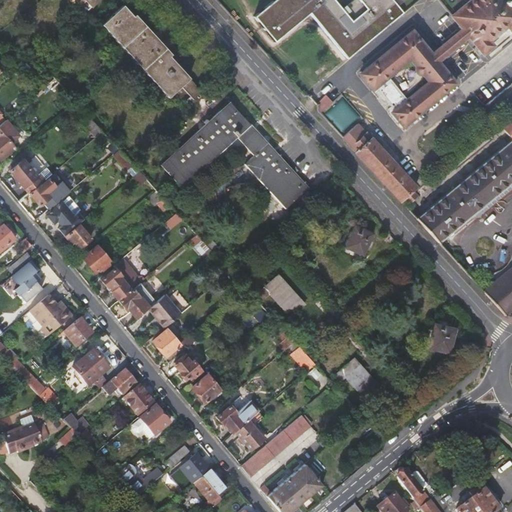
[(77,0),(87,11),(99,0),(77,0)]
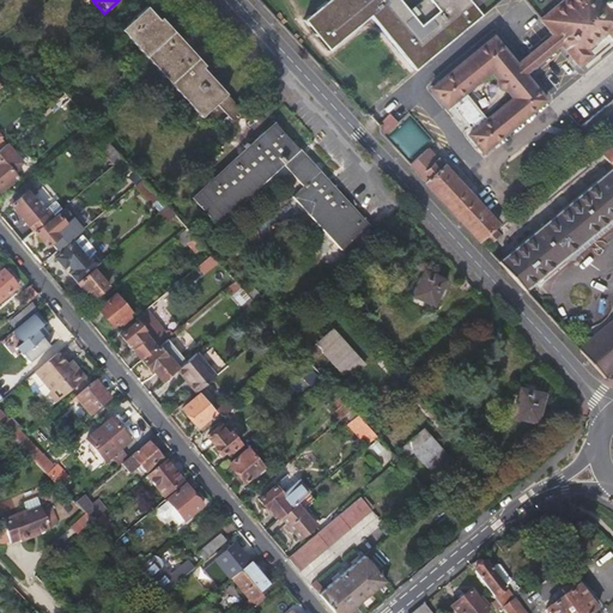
[(326,0),(305,17),(329,48),(371,14),(417,65),(496,0),(326,0)]
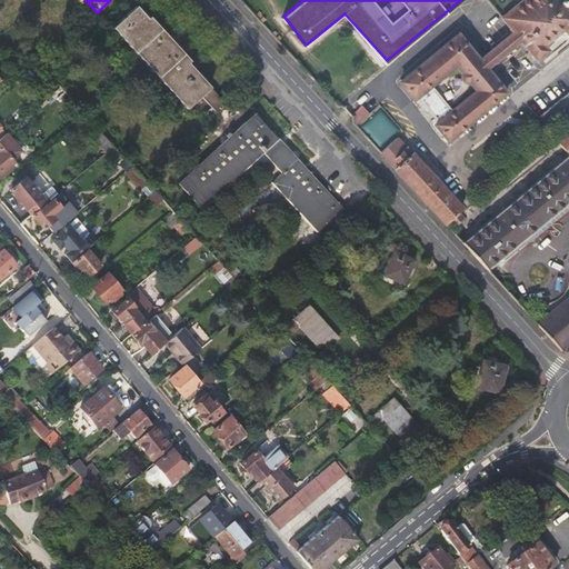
[(460,29),(397,80),(448,147),(510,95),(488,70),(519,46),(536,62),(568,36),(568,8),(562,0),(520,0),(499,17),(510,31),(480,56),(460,29)]
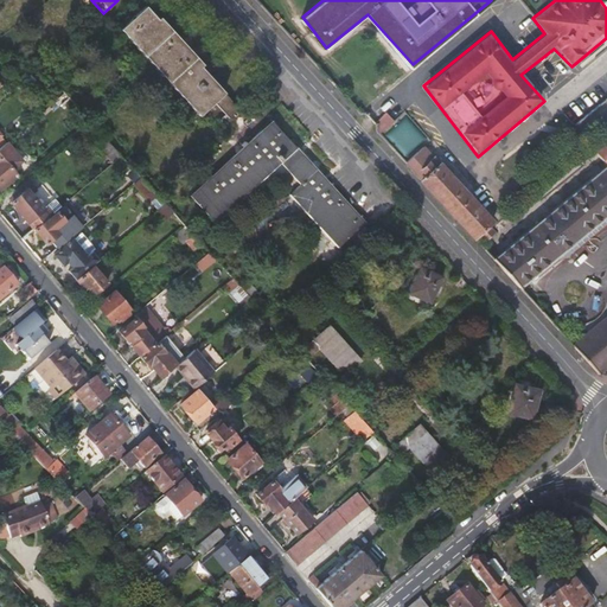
[(157,19),(146,6),(120,29),(199,116),(215,102),(230,117),(240,109),(200,66),(203,64),(160,17),(157,19)]
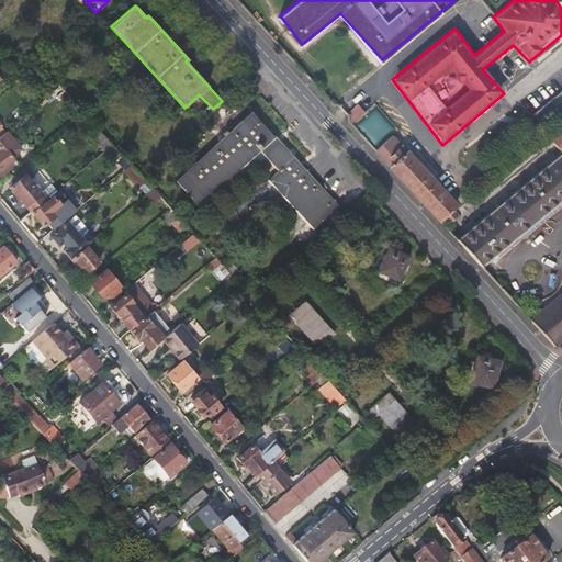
[(37,71),(32,65),(21,75),(26,80),(37,71)]
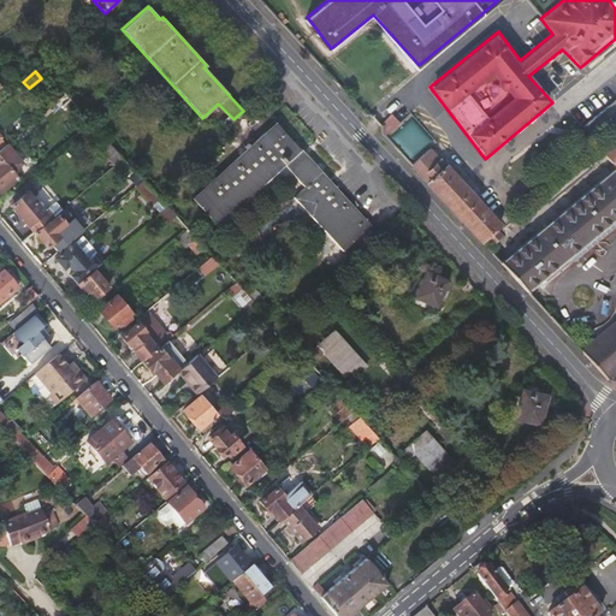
[(383,128),(389,132),(398,120),(392,116),(383,128)]
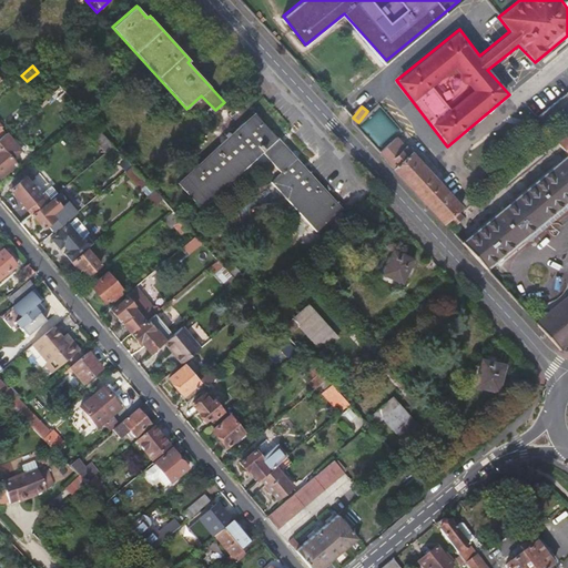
[(342,209),(254,113),(179,182),(202,209),(263,153),(281,173),(271,181),(316,232),(342,209)]
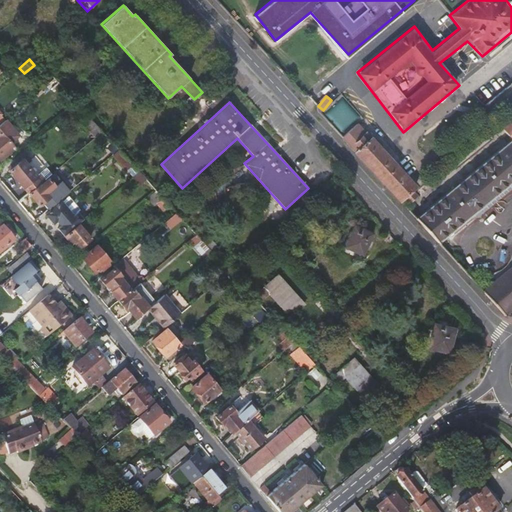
[(89,131),(95,137),(97,136),(102,131),(91,119),(85,123),(91,130),(89,131)]
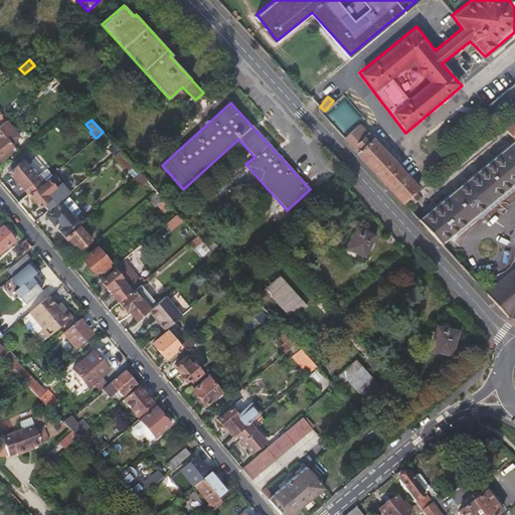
[(514,141),(418,220),(420,222),(440,243),(514,180),(514,269),(485,293),(508,317),(514,311),(514,120),(505,129),(514,141)]
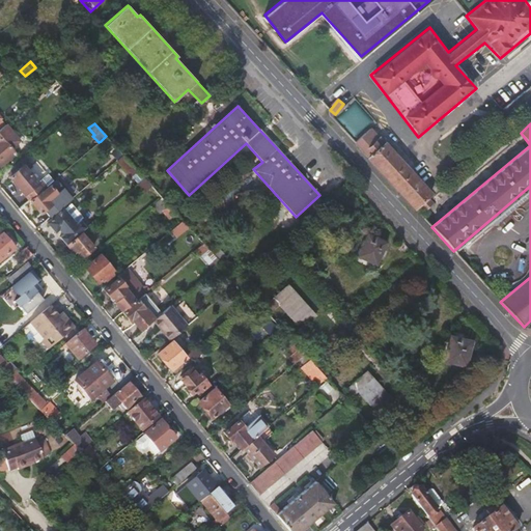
[(4,124),(0,128),(0,166),(0,167),(16,154),(9,147),(18,140),(4,124)]
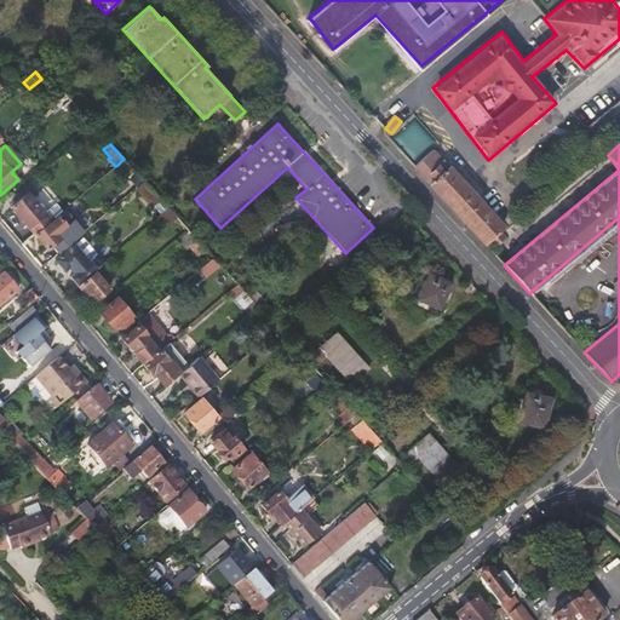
[(426,155),(414,166),(484,244),(491,239),(495,245),(504,236),(499,230),(504,225),(449,166),(448,166),(432,150),(426,155)]
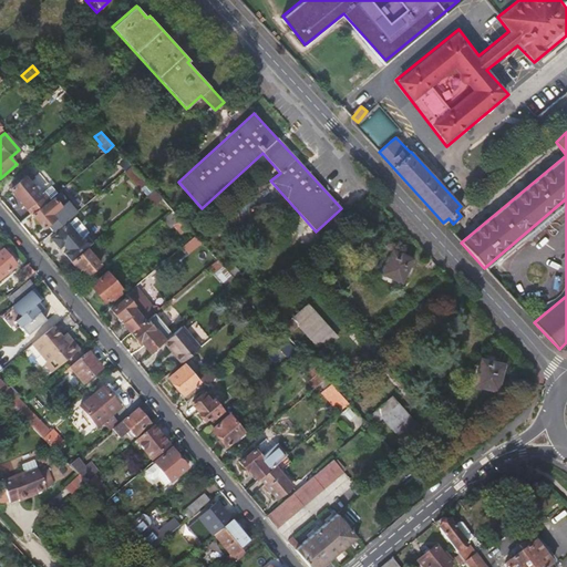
[(107,151),(125,171),(132,165),(113,145),(107,151)]
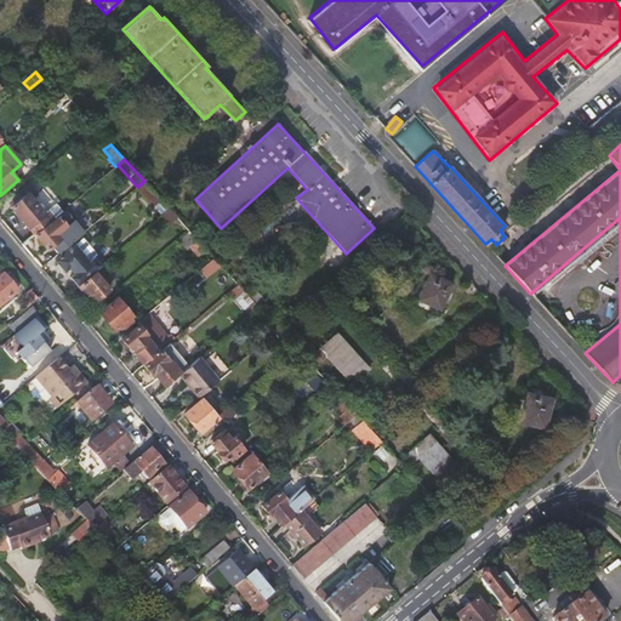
[(137,187),(161,215),(169,208),(144,181),(137,187)]
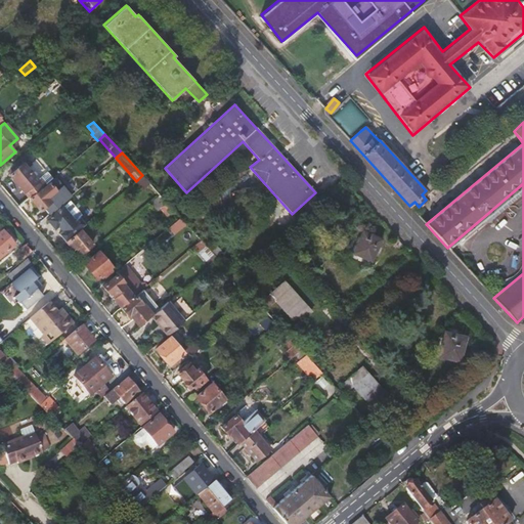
[(8,175),(29,199),(40,188),(48,181),(50,180),(45,174),(38,180),(28,169),(33,165),(27,159),(8,175)]
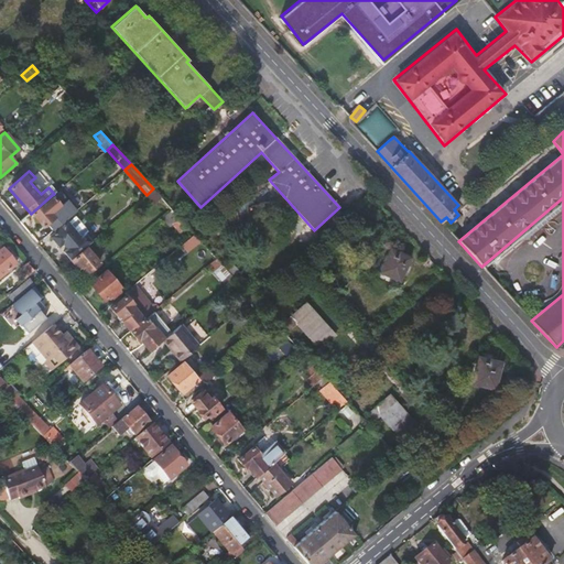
[(43,203),(31,214),(42,227),(46,224),(53,231),(77,210),(60,191),(44,204),(43,203)]
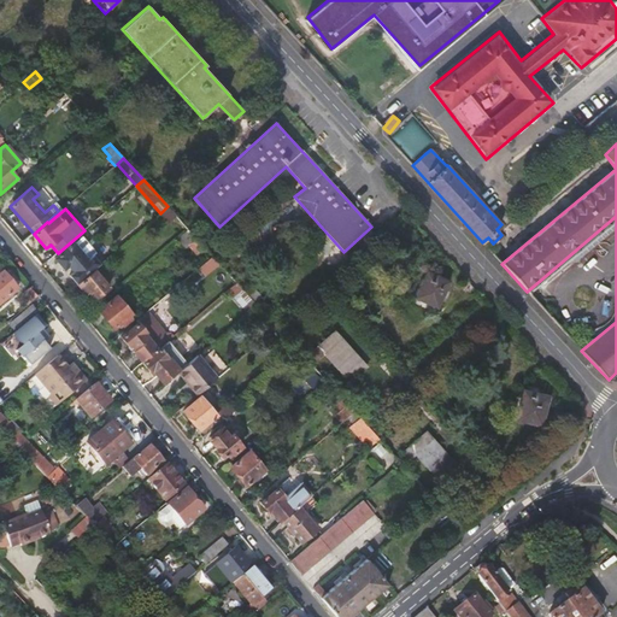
[(197,256),(205,248),(188,229),(181,236),(197,256)]
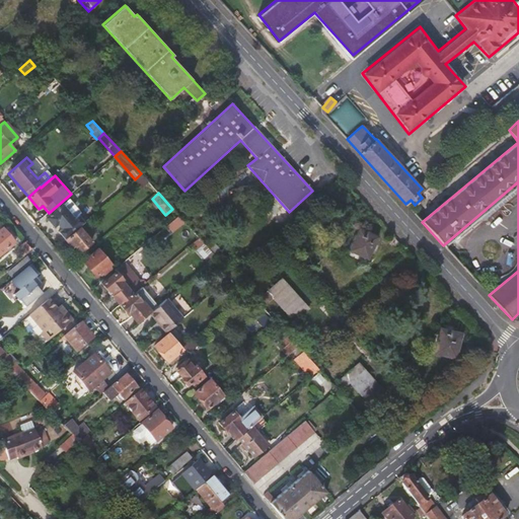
[(74,220),(62,205),(46,218),(54,226),(57,223),(62,229),(58,232),(64,239),(79,226),(83,223),(78,217),(74,220)]
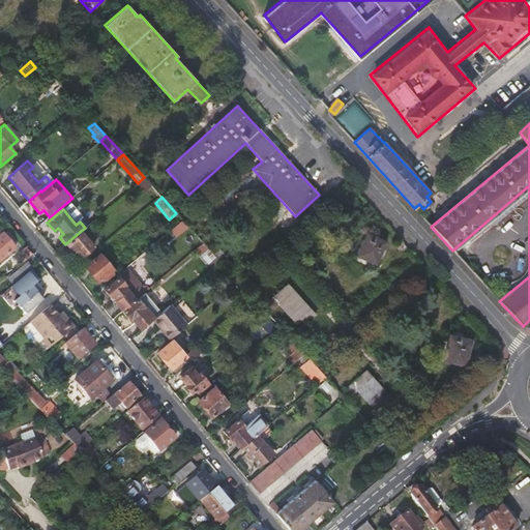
[(182,219),(171,229),(177,236),(188,227),(182,219)]
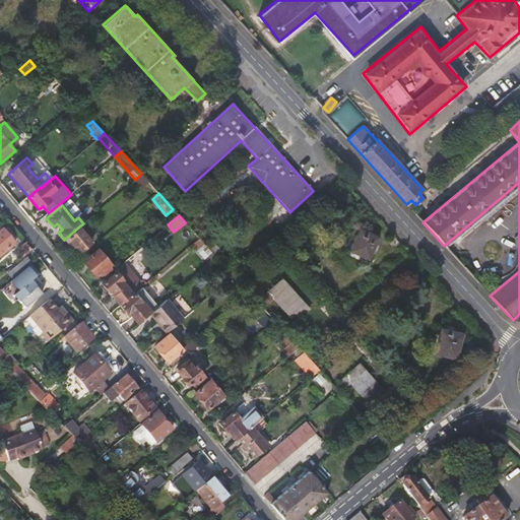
[(87,228),(84,222),(83,223),(79,226),(80,228),(65,241),(70,248),(73,246),(79,253),(92,242),(83,232),(87,228)]
